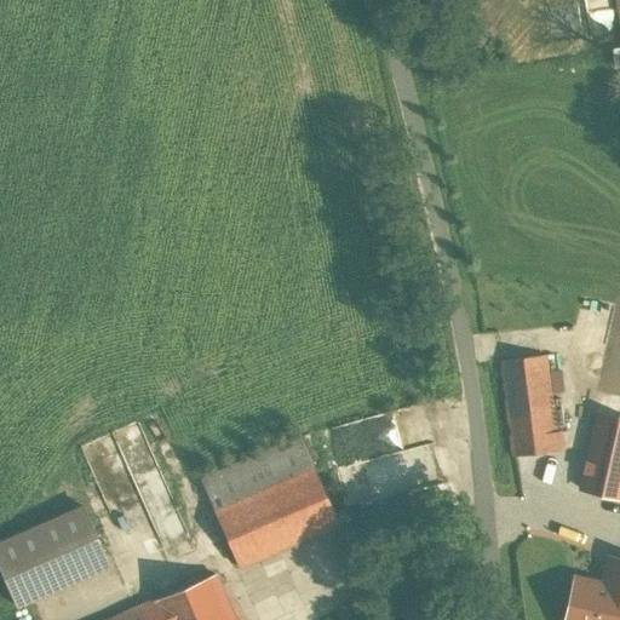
[(545,355),(501,360),(514,457),(562,451),(560,431),(555,432),(545,355)]
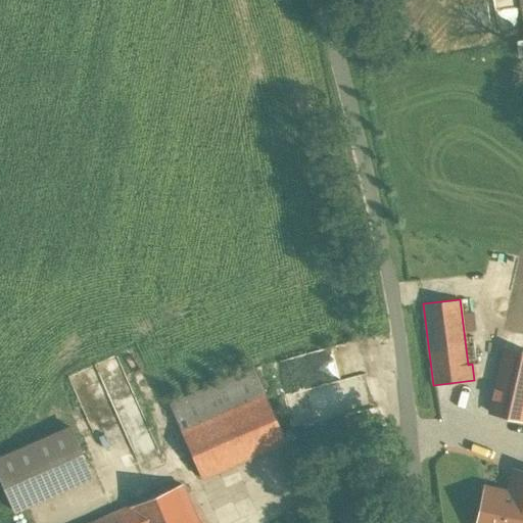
[(522,353),(504,349),(490,410),(522,417),(522,353)]
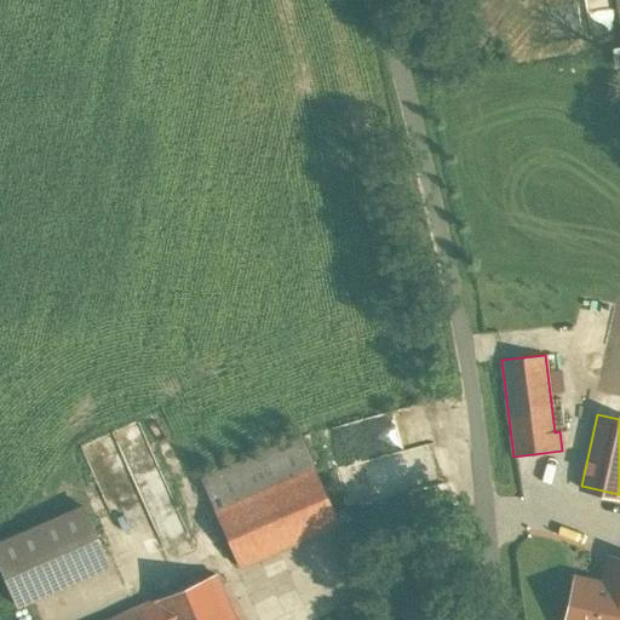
[(340,523),(302,437),(202,481),(240,567),(340,523)]
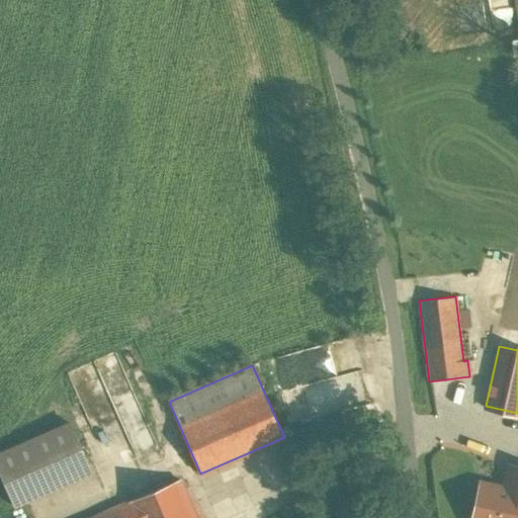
[(91,475),(69,424),(0,453),(0,469),(16,507),(91,475)]
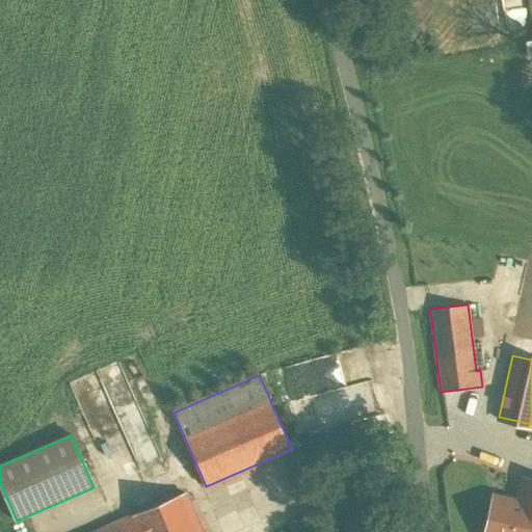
[(485,531),(531,531),(531,480),(525,479),(520,500),(515,502),(494,498),(485,531)]
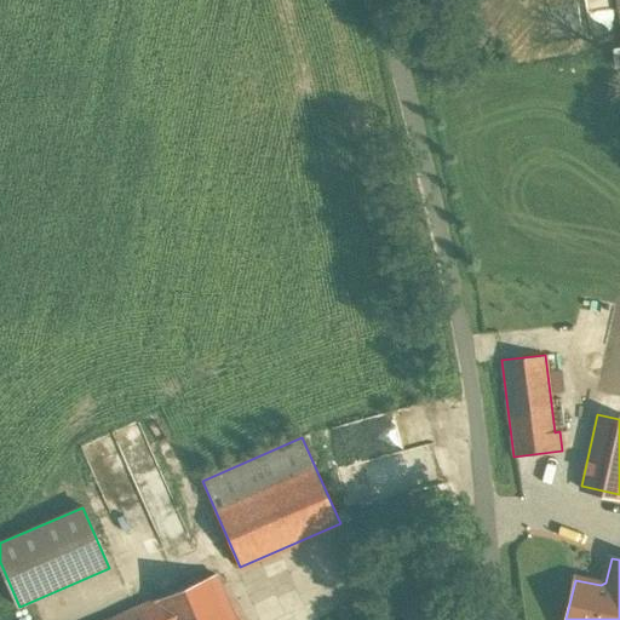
[(235,619),(216,575),(110,619),(235,619)]
